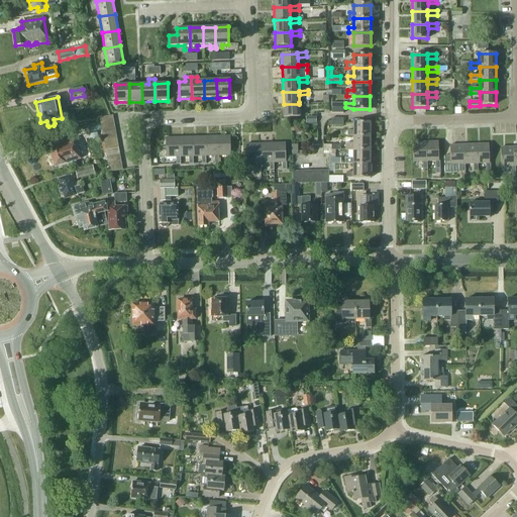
[(308,102),(299,102),(299,104),(284,104),(284,117),(300,117),(299,107),(308,107),(308,102)]
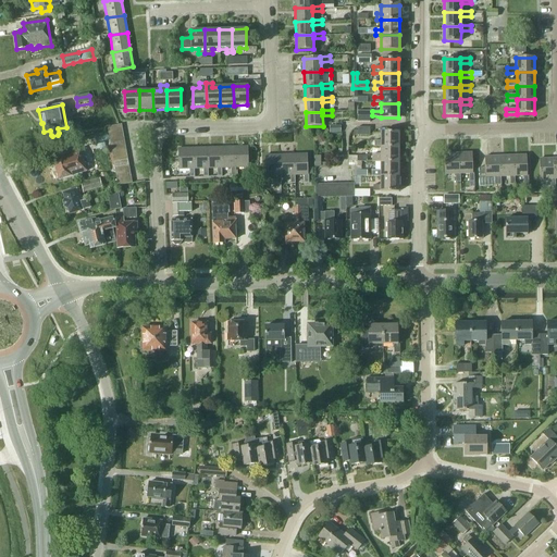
[(341,125),(330,125),(330,136),(341,136),(341,125)]
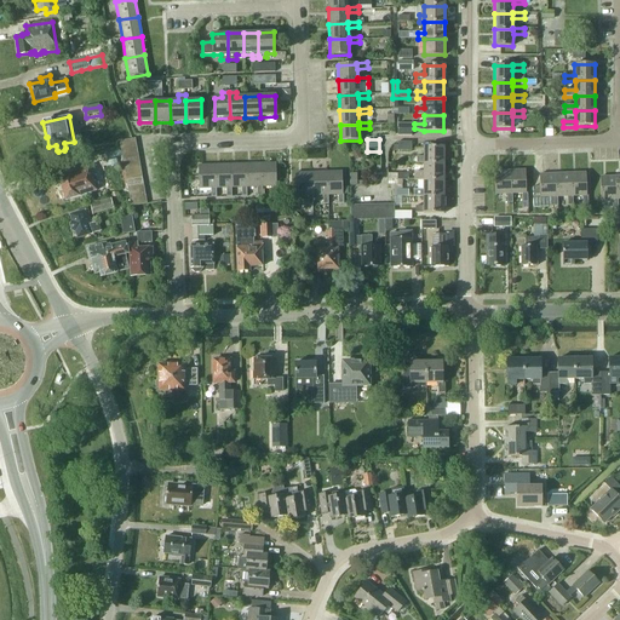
[(423,164),(443,164),(445,148),(424,147),(424,158),(418,158),(418,164),(423,164)]
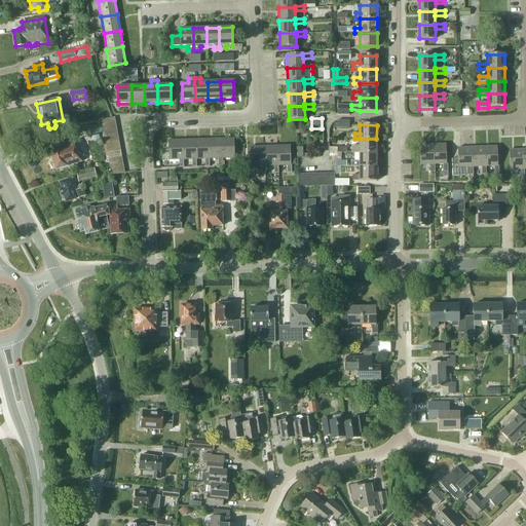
[(307,134),(303,127),(298,129),(302,137),(307,134)]
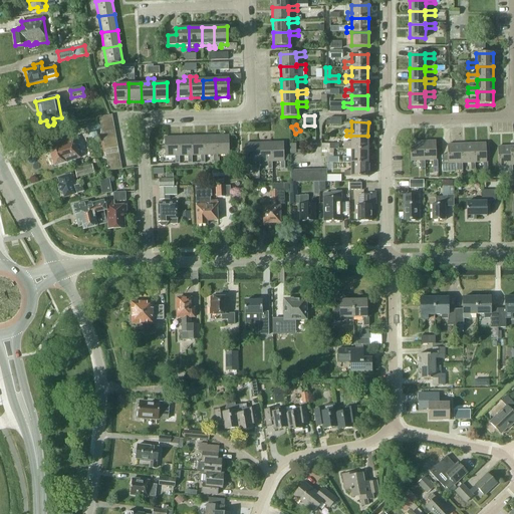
[(216,136),(203,137),(204,156),(205,156),(213,156),(213,163),(217,163),(217,156),(216,156),(216,136)]
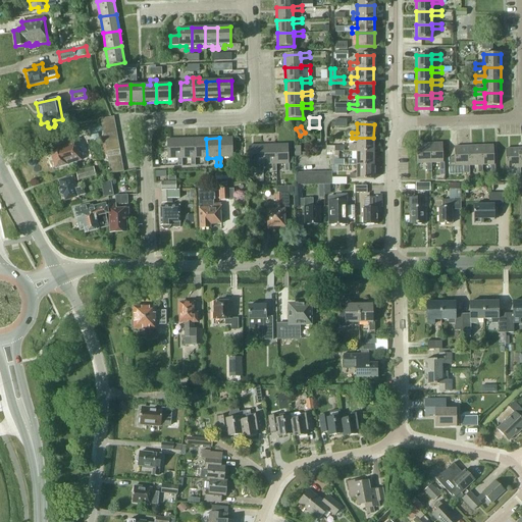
[(219,158),(220,158),(229,157),(229,165),(233,165),(233,157),(232,157),(231,138),(219,138),(219,158)]
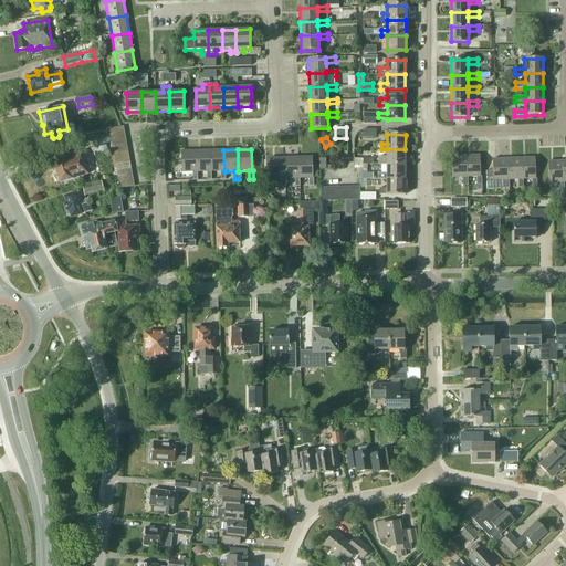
[(405,165),(405,149),(386,149),(386,157),(378,157),(378,166),(386,166),(386,165),(405,165)]
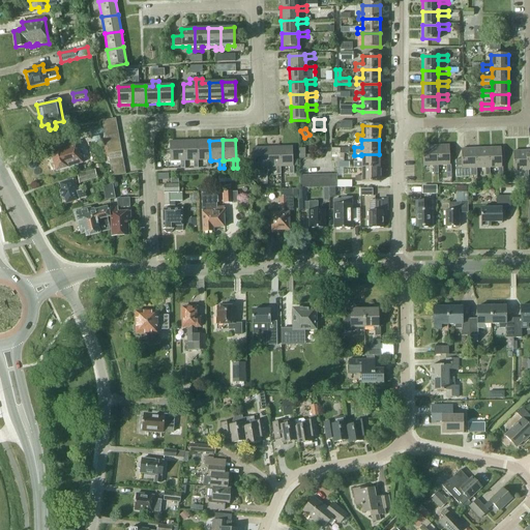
[(184,162),(183,141),(170,142),(171,162),(180,162),(180,170),(185,169),(184,162)]
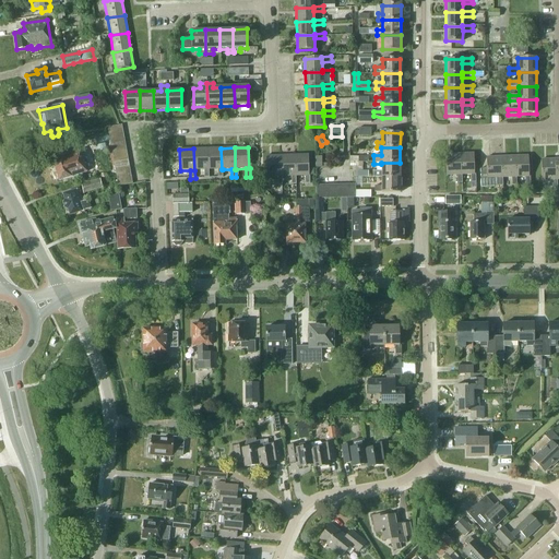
[(194,170),(204,170),(204,178),(209,178),(209,169),(207,169),(207,149),(193,149),(194,170)]
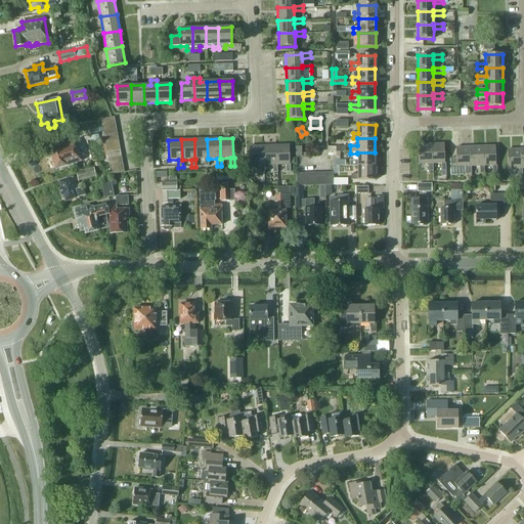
[(207,139),(194,139),(194,159),(195,159),(205,159),(205,167),(209,167),(209,159),(208,159),(207,139)]
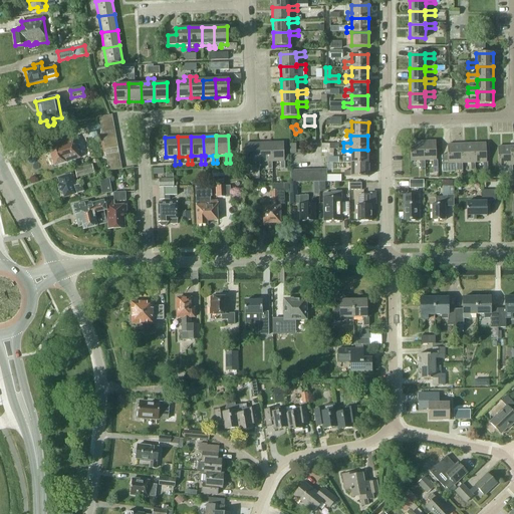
[(80,159),(74,139),(66,142),(65,141),(55,144),(55,145),(48,148),(54,167),(80,159)]
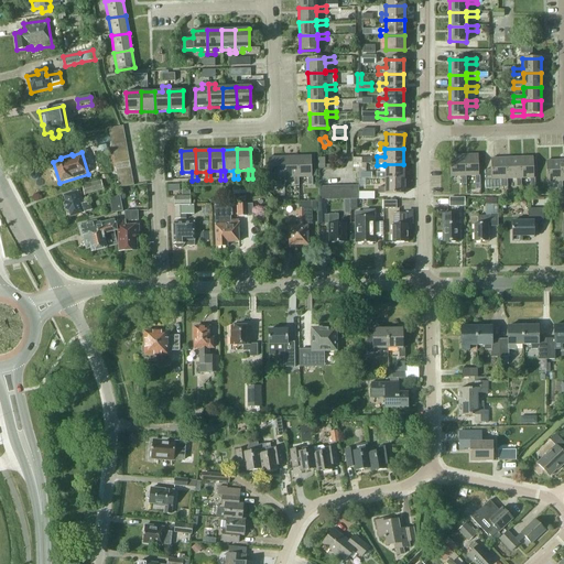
[(467,185),(466,177),(465,177),(464,155),(449,156),(451,177),(462,177),(462,185),(467,185)]
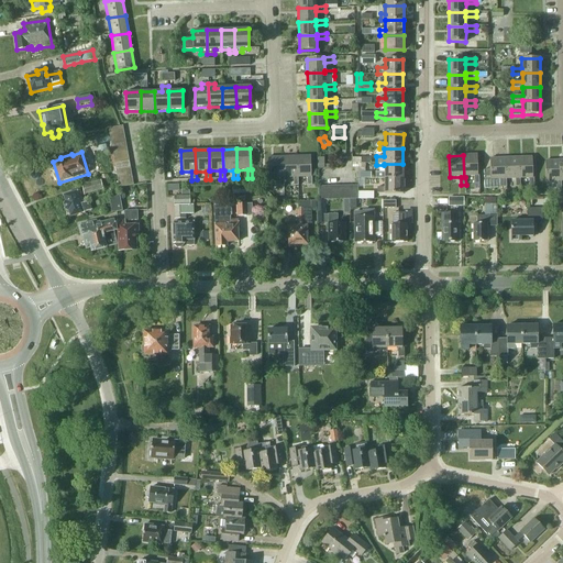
[(477,155),(463,155),(464,177),(465,177),(475,176),(475,184),(479,184),(479,175),(478,175),(477,155)]
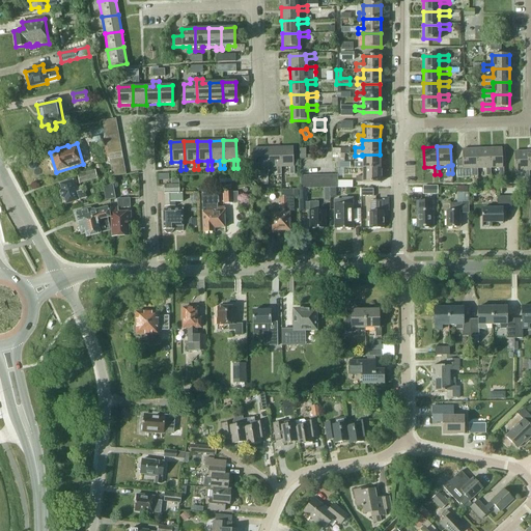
[(267,168),(269,168),(277,168),(277,175),(282,175),(281,168),(280,168),(279,147),(267,148),(267,168)]
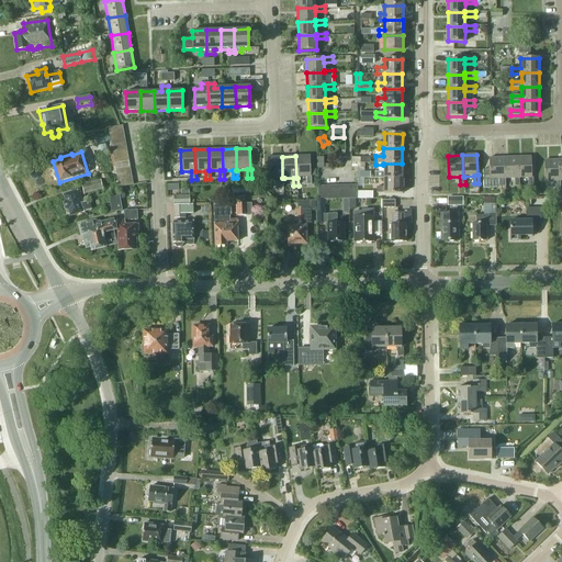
[(310,156),(295,156),(296,178),(298,178),(307,178),(307,186),(312,186),(312,176),(311,177),(310,156)]
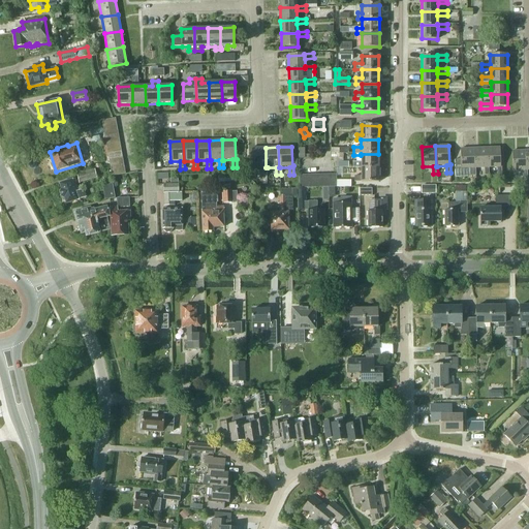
[(266,167),(266,148),(252,148),(252,168),(262,167),(262,175),(268,175),(268,167),(266,167)]
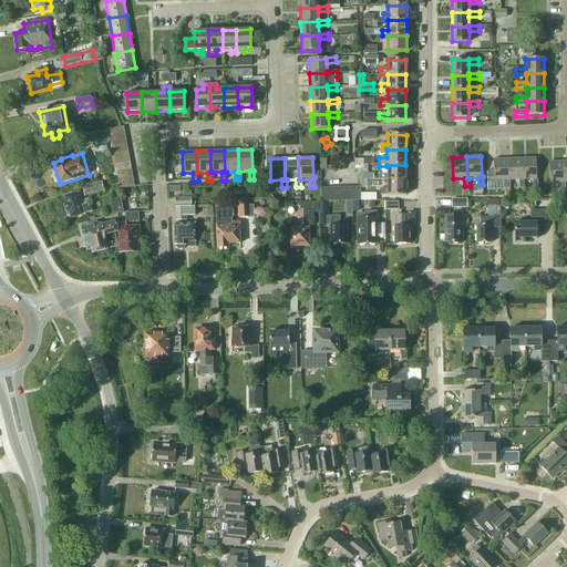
[(509,181),(519,181),(519,188),(524,188),(524,179),(523,179),(523,158),(508,160),(509,181)]
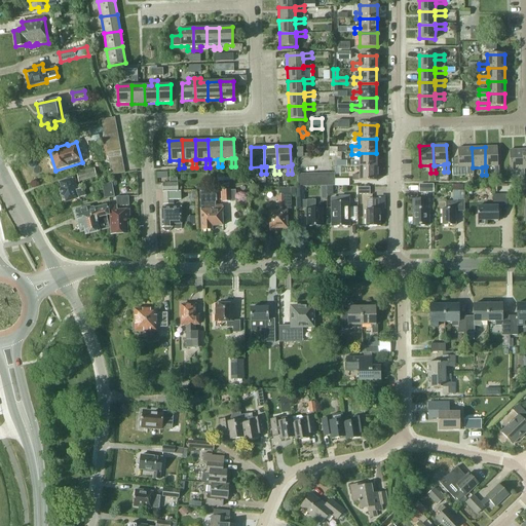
[(485,166),(486,166),(494,166),(494,175),(499,174),(499,166),(498,166),(497,147),(485,147),(485,166)]
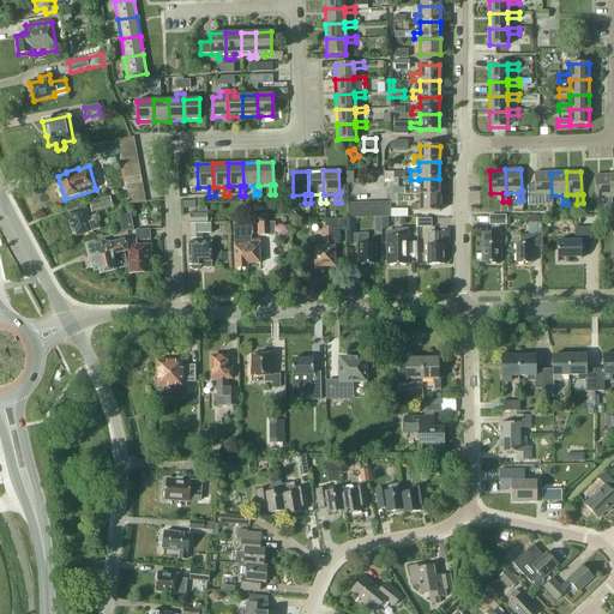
[(552,196),(551,173),(535,173),(536,196),(547,196),(548,204),(553,204),(552,196)]
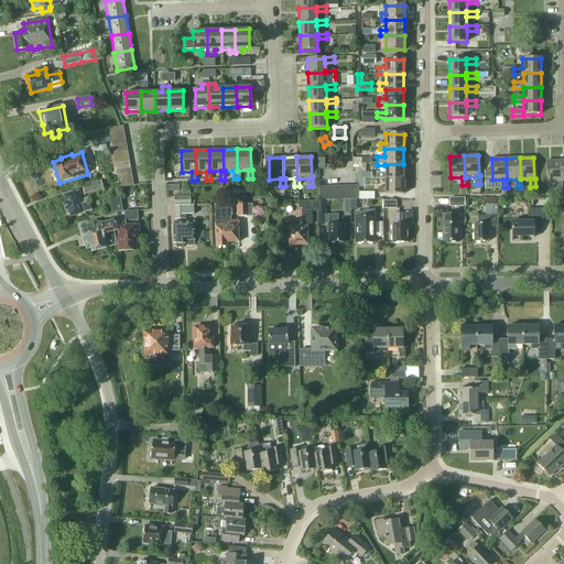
[(563,191),(562,182),(561,161),(546,162),(546,183),(557,182),(557,191),(563,191)]
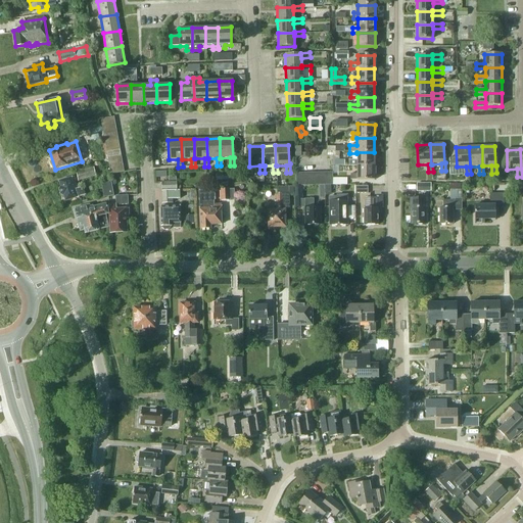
[(357,165),(374,167),(374,152),(357,152),(357,153),(357,160),(349,160),(348,165),(357,165)]
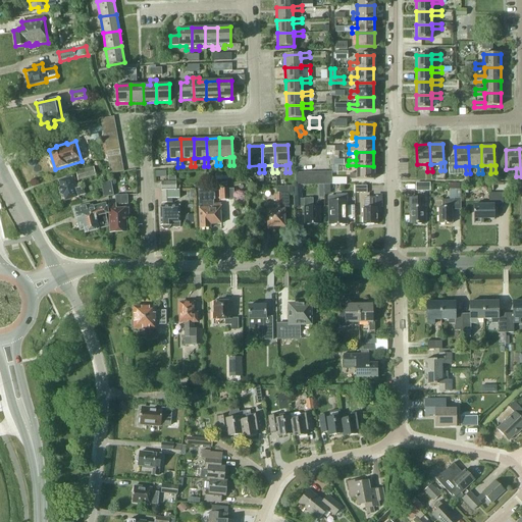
[(373,166),(356,165),(356,174),(350,173),(350,179),(356,179),(373,179),(373,166)]
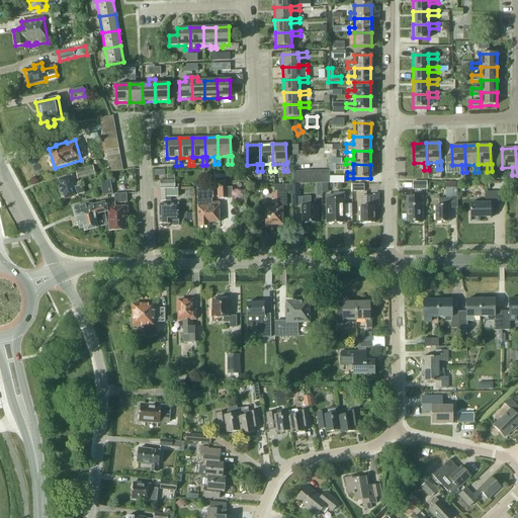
[(122,171),(121,165),(108,167),(109,173),(122,171)]
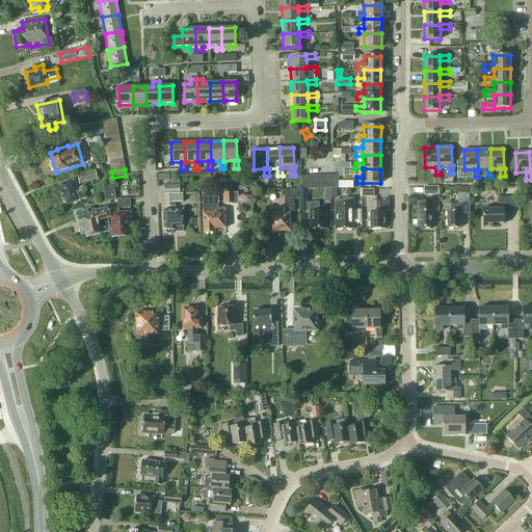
[(98,180),(95,171),(78,176),(80,184),(98,180)]
